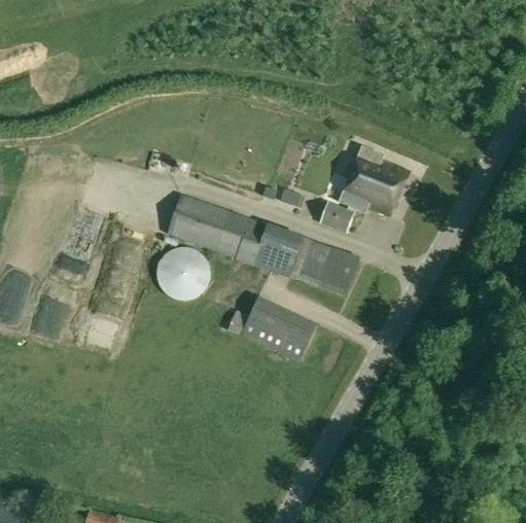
[(319,220),(347,230),(354,211),(353,211),(354,206),(364,210),(366,205),(389,215),(408,176),(379,163),(383,153),(361,145),(339,200),(348,204),(347,208),(327,201),(319,220)]
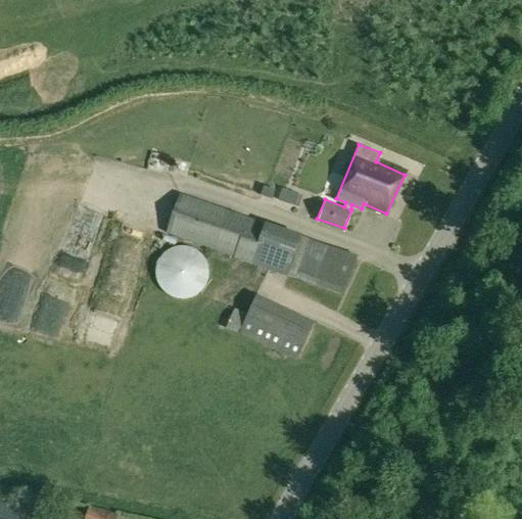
[(301,192),(278,185),(274,197),(297,204),(301,192)]
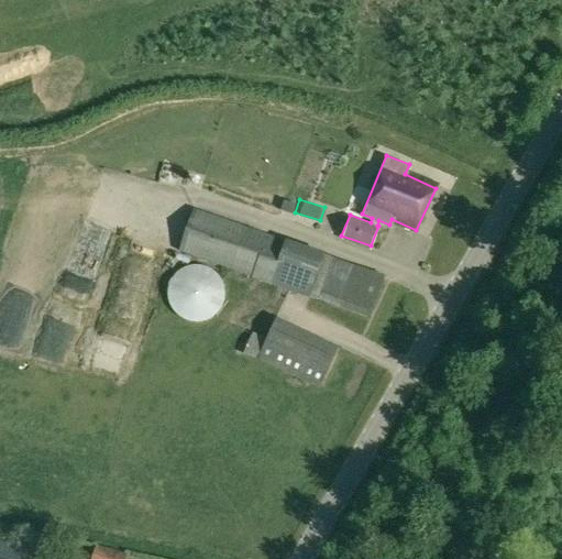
[(308,295),(323,252),(323,250),(244,223),(194,206),(178,249),(230,266),(308,295)]
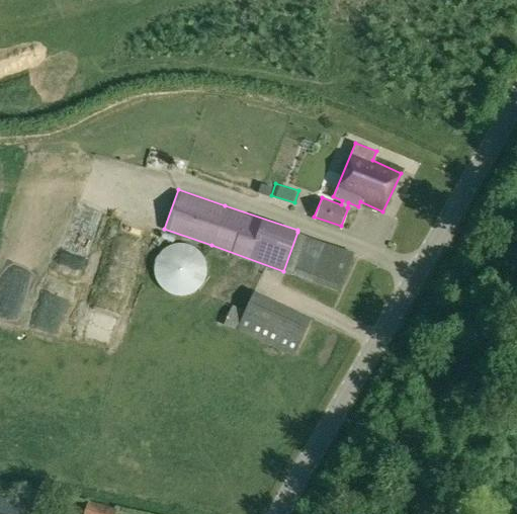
[(297,232),(283,271),(341,289),(353,251),(297,232)]
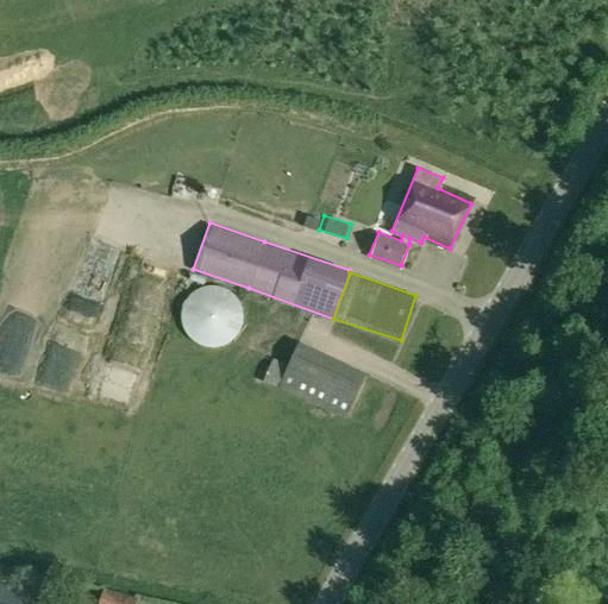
[(54,303),(85,314),(92,293),(61,282),(54,303)]
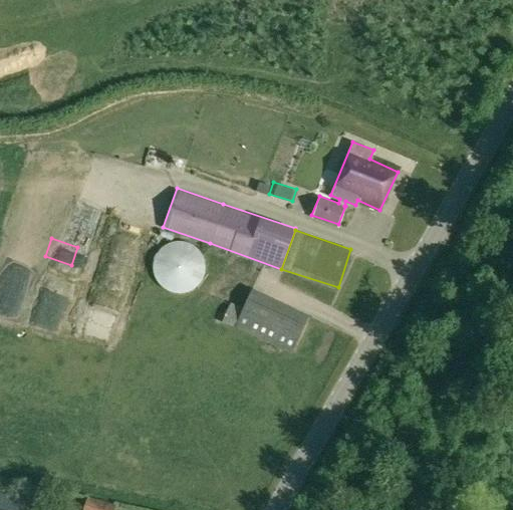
[(153,264),(154,270),(156,276),(160,281),(165,286),(170,288),(177,290),(183,289),(189,287),(195,284),(199,280),(202,274),(204,268),(204,262),(202,255),(199,250),(195,245),(190,241),(184,239),(178,239),(171,240),(165,243),(160,247),(157,252),(154,258),(153,264)]
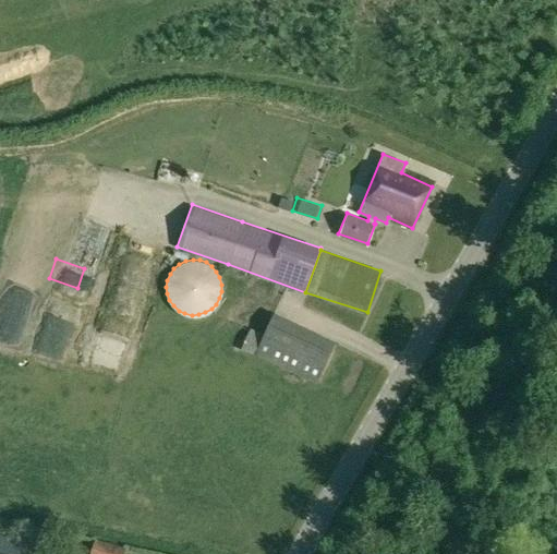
[(240,348),(316,383),(335,341),(274,313),(263,333),(250,326),(240,348)]
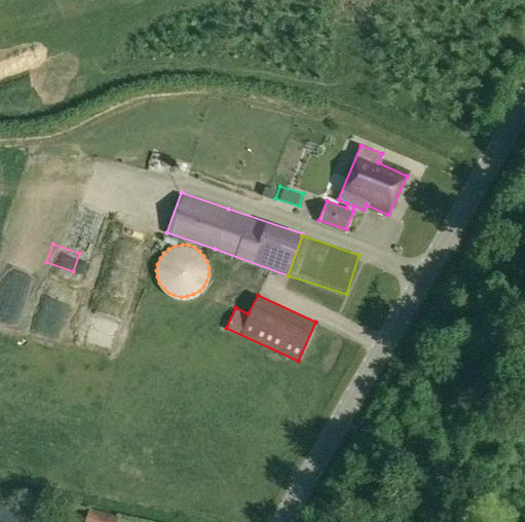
[(0,521),(23,521),(26,509),(0,500),(0,521)]
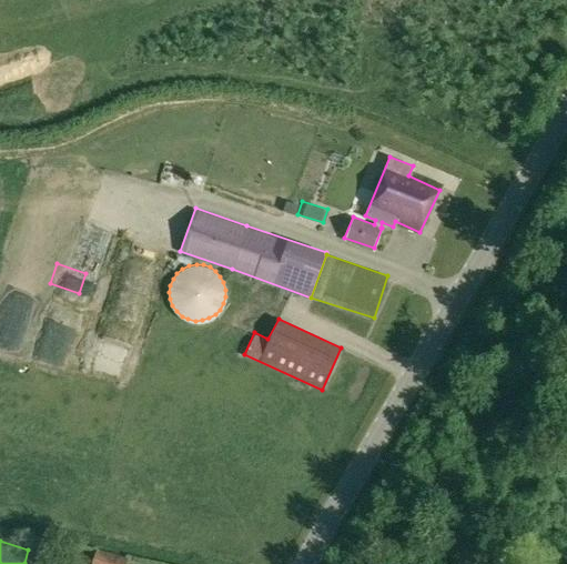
[(90,563),(123,563),(125,555),(94,546),(90,563)]
